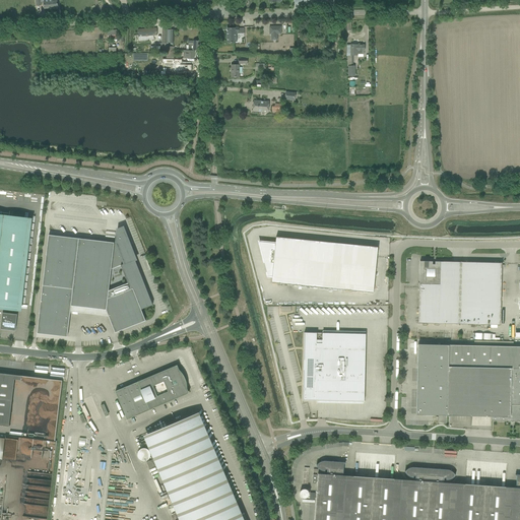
[(49,0),(45,1),(41,1),(41,2),(44,2),(44,9),(58,7),(57,0),(49,0)]
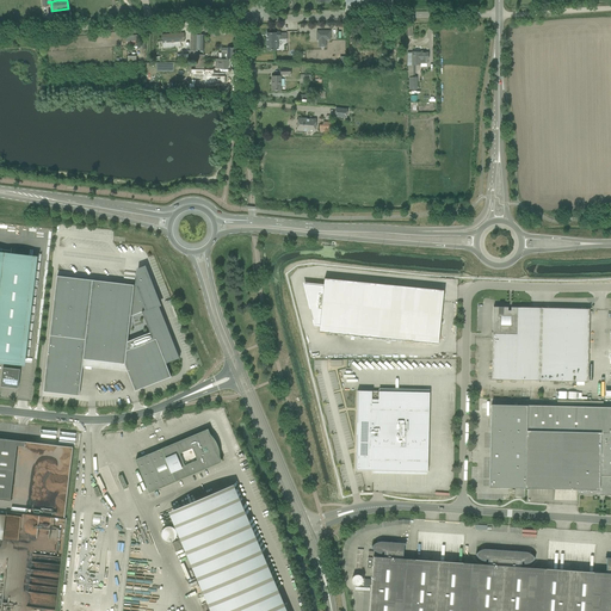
[(331,39),(329,31),(316,31),(318,39),(319,39),(319,47),(326,47),(326,39),(331,39)]
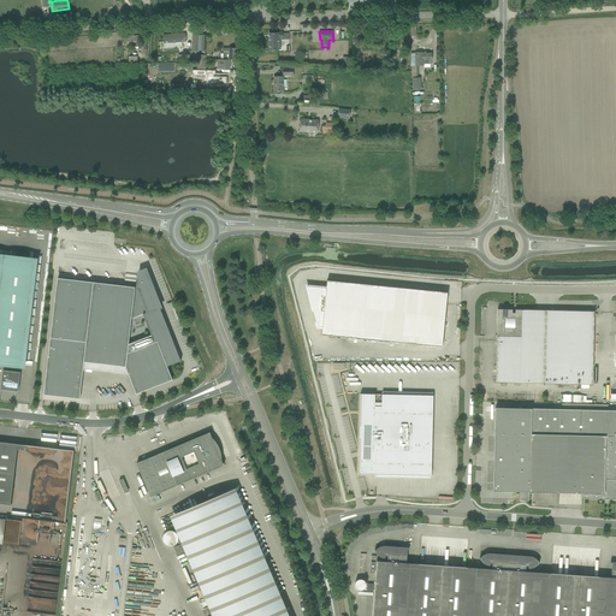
[(185,54),(184,61),(197,61),(197,52),(199,49),(199,35),(199,33),(191,33),(191,51),(185,51),(185,54)]
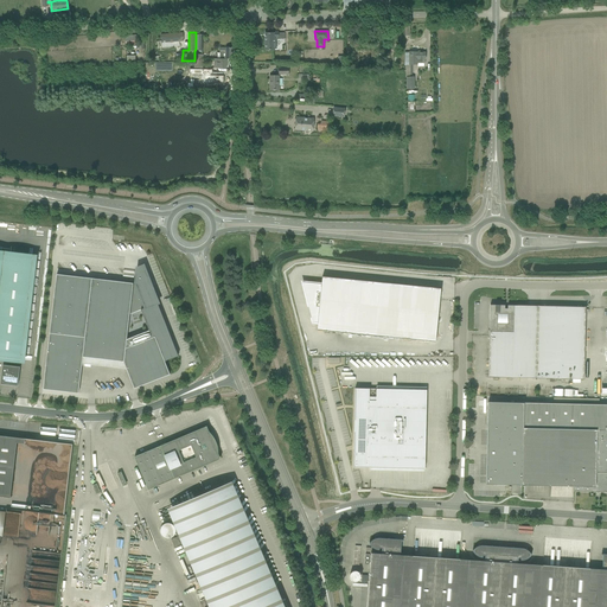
[(160,34),(161,40),(161,44),(161,48),(179,46),(179,42),(183,42),(183,39),(183,33),(160,34)]
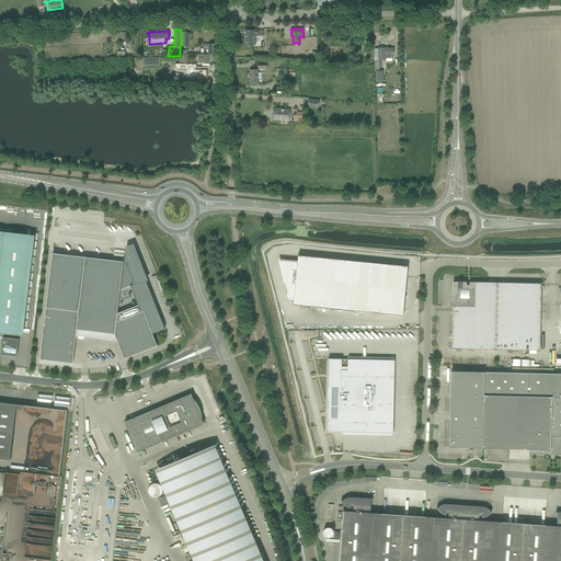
[(244,31),(245,46),(253,46),(253,45),(255,45),(255,34),(258,34),(258,31),(253,31),(244,31)]
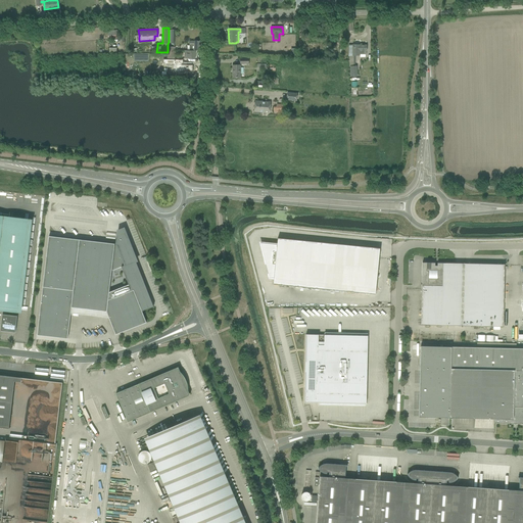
[(107,32),(108,40),(121,38),(120,35),(125,35),(124,31),(117,32),(117,31),(107,32)]
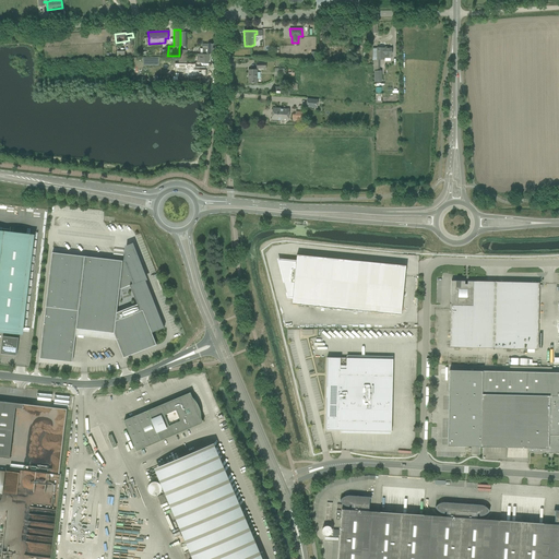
[(216,44),(214,44),(207,44),(202,44),(202,48),(202,55),(198,55),(198,62),(203,62),(209,62),(209,55),(207,55),(207,54),(215,54),(216,44)]
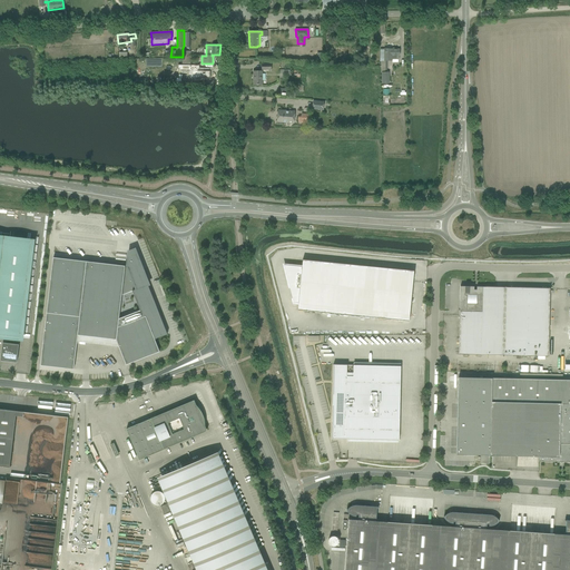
[(400,59),(400,49),(392,49),(384,49),(384,59),(400,59)]
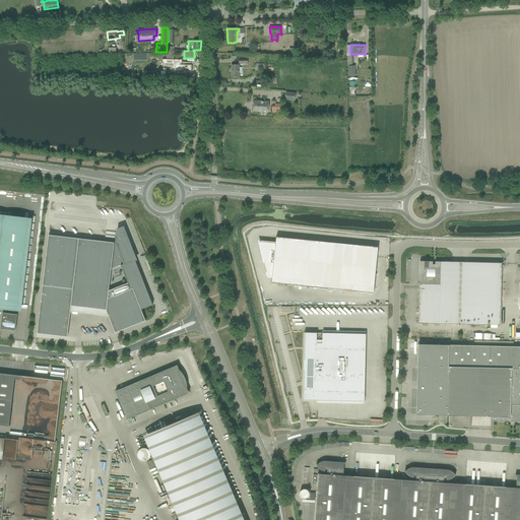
[(163,59),(163,64),(173,64),(173,71),(180,71),(180,72),(185,72),(185,71),(191,72),(191,70),(192,70),(193,65),(192,65),(192,64),(182,63),(182,60),(163,59)]
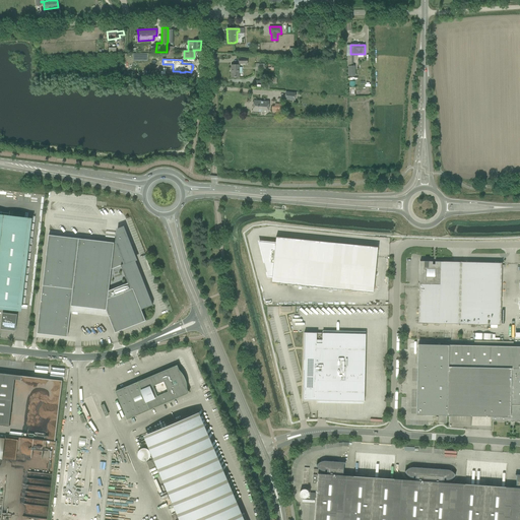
[(239,65),(237,65),(231,65),(231,77),(239,77),(239,65)]
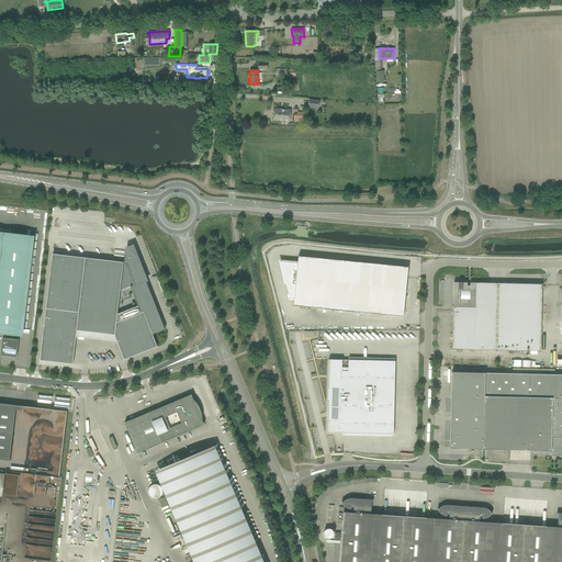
[(319,101),(308,99),(308,108),(318,109),(319,101)]
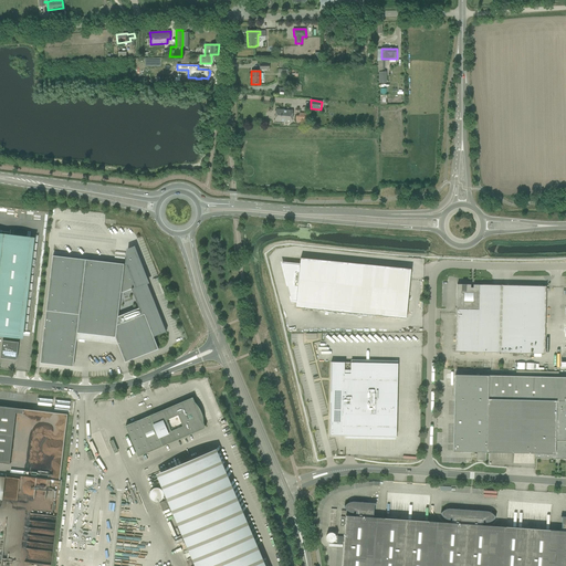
[(292,111),(285,111),(276,109),(275,121),(292,122),(292,111)]
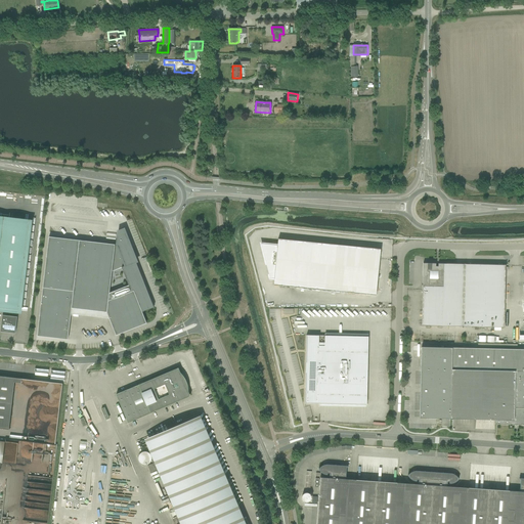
[(286,114),(287,105),(277,104),(276,107),(274,107),(273,113),(286,114)]
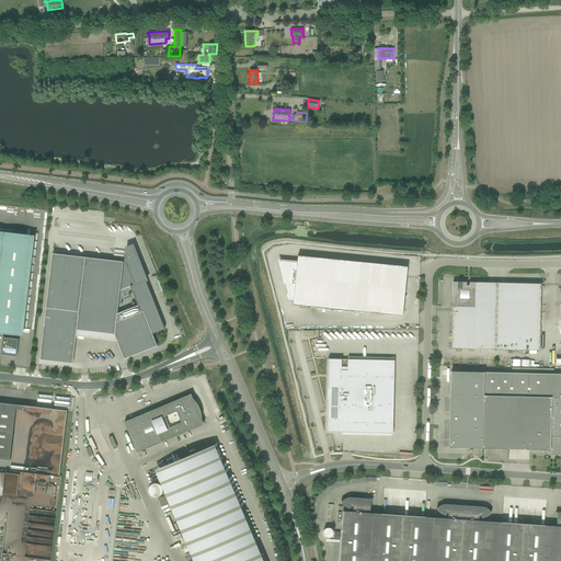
[(31,238),(0,233),(0,330),(19,332),(31,238)]
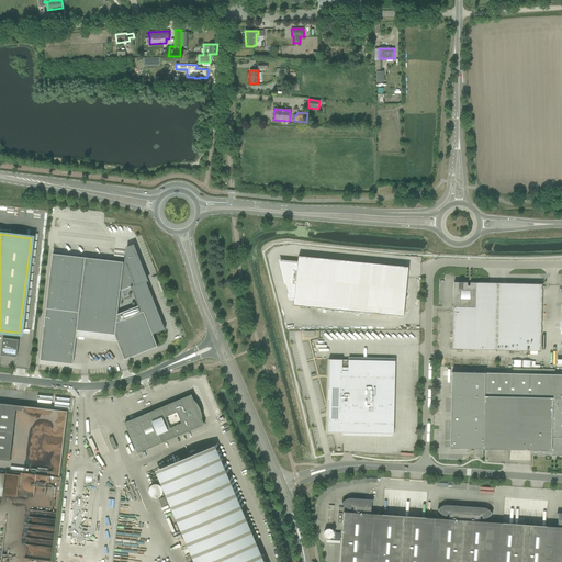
[(124,360),(157,347),(153,335),(165,329),(152,296),(145,281),(147,280),(137,257),(136,258),(133,250),(126,253),(125,262),(126,263),(125,263),(123,263),(123,262),(53,254),(40,360),(72,364),(77,330),(114,335),(124,360)]
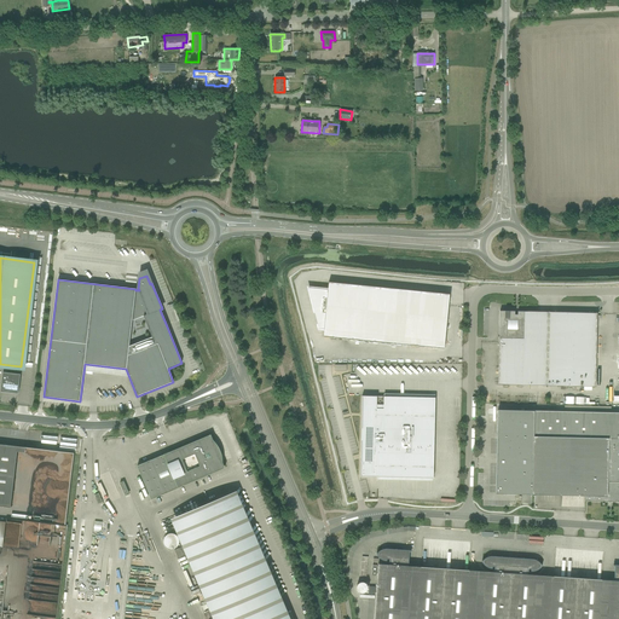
[(308,288),(318,329),(324,329),(323,336),(444,348),(450,294),(329,282),(328,289),(308,288)]
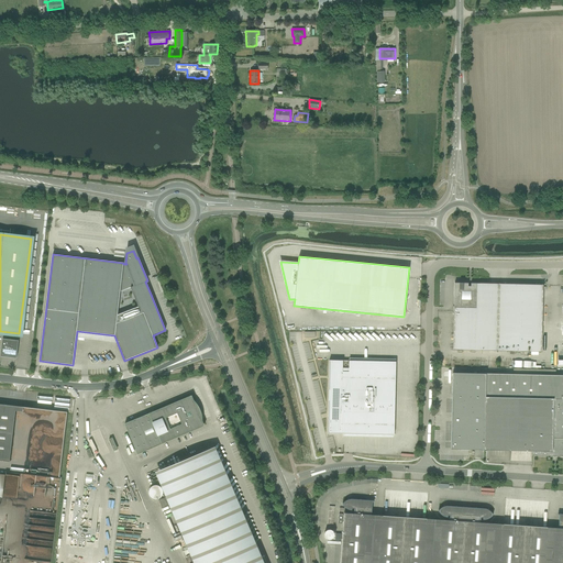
[(497,351),(499,284),(471,283),(471,286),(468,286),(468,283),(454,283),(453,350),(497,351)]
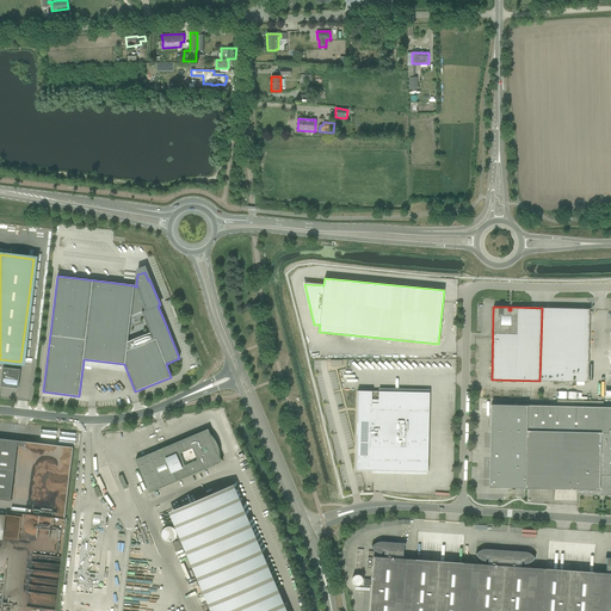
[(539,381),(576,382),(576,386),(585,386),(585,382),(587,382),(590,309),(542,308),(539,381)]
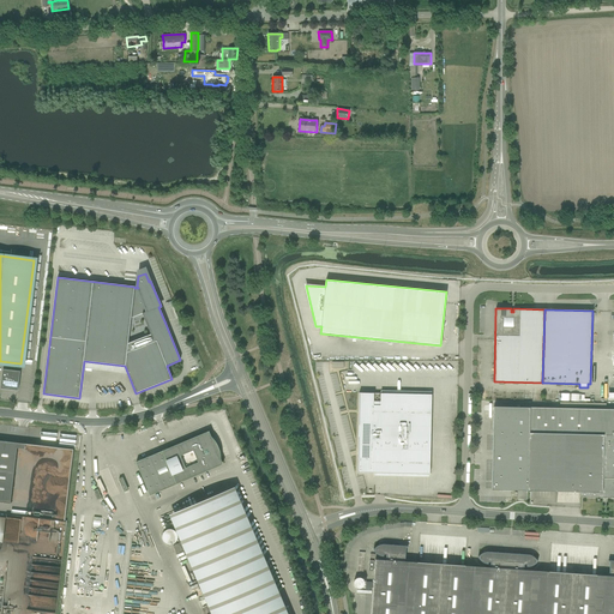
[(0,389),(18,390),(20,371),(2,369),(0,389)]
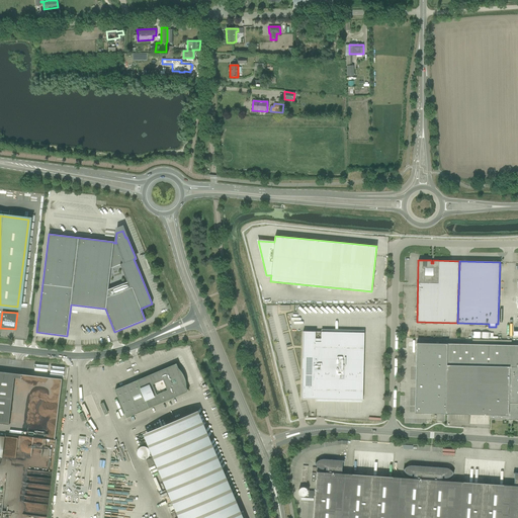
[(507,338),(507,325),(499,325),(499,338),(507,338)]
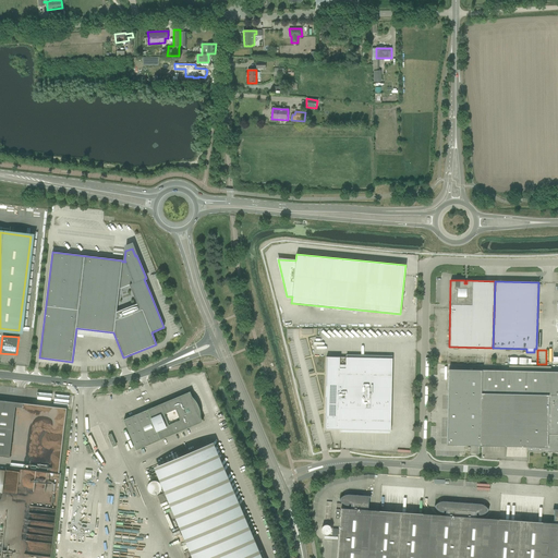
[(390,431),(392,359),(326,356),(325,429),(338,429),(340,429),(390,431)]
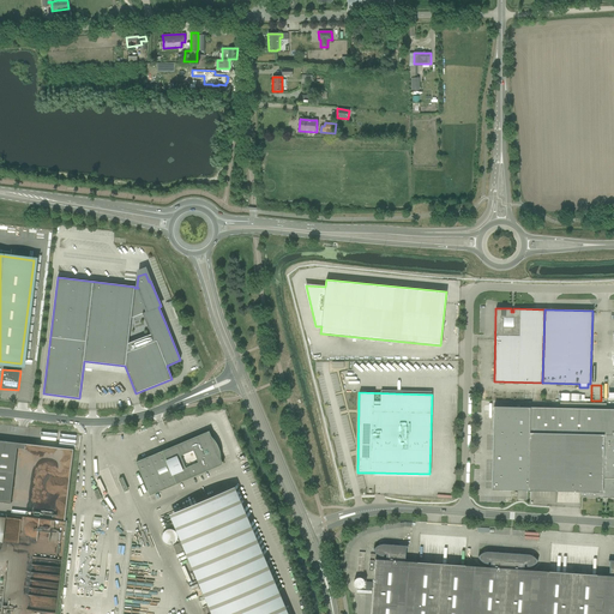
[(613,409),(494,407),(492,489),(581,492),(581,497),(613,497),(613,409)]
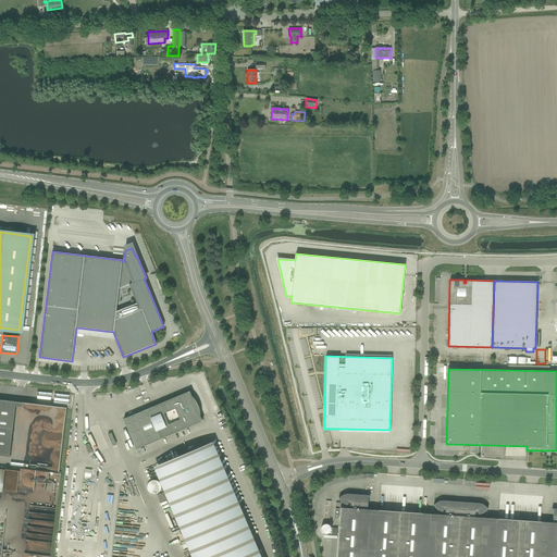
[(200,416),(200,415),(200,412),(200,411),(199,410),(199,408),(198,405),(197,403),(196,401),(195,399),(194,398),(193,397),(192,396),(190,393),(189,391),(123,419),(136,449),(202,421),(201,419),(200,416)]
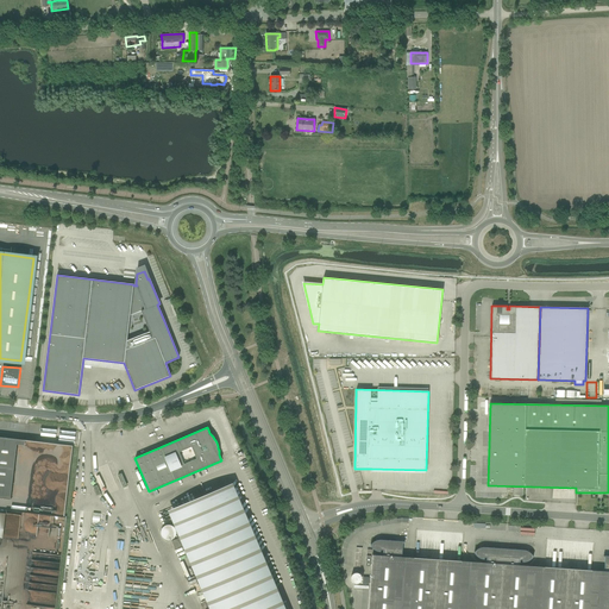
[(0,497),(11,500),(18,439),(0,437),(0,497)]
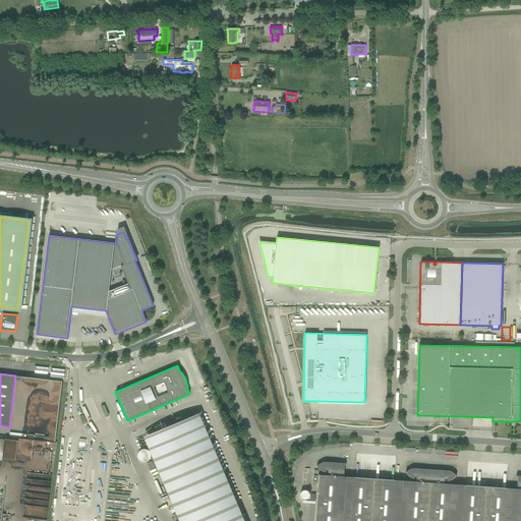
[(194,416),(190,418),(149,436),(148,436),(184,520),(239,520),(195,416),(195,415),(194,416)]
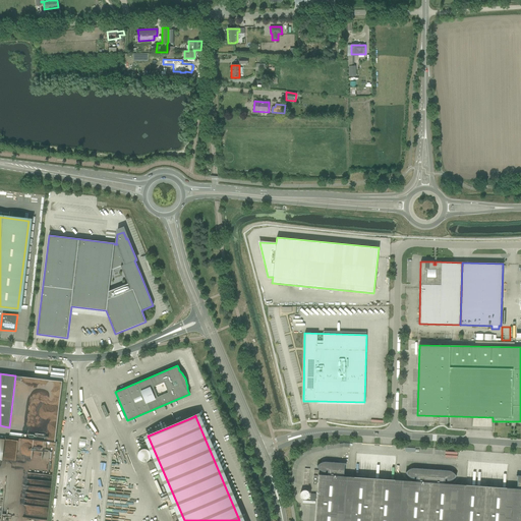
[(156,468),(153,461),(147,463),(150,470),(156,468)]
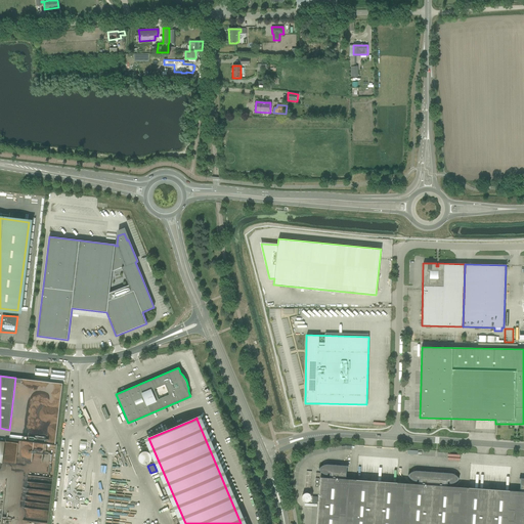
[(373,523),(377,481),(345,479),(345,477),(346,477),(346,468),(348,466),(341,466),(328,465),(326,465),(324,465),(323,465),(322,466),(320,467),(319,468),(318,469),(319,470),(320,472),(321,473),(323,473),(324,474),(325,475),(328,475),(328,473),(330,473),(330,478),(320,477),(316,523),(373,523)]
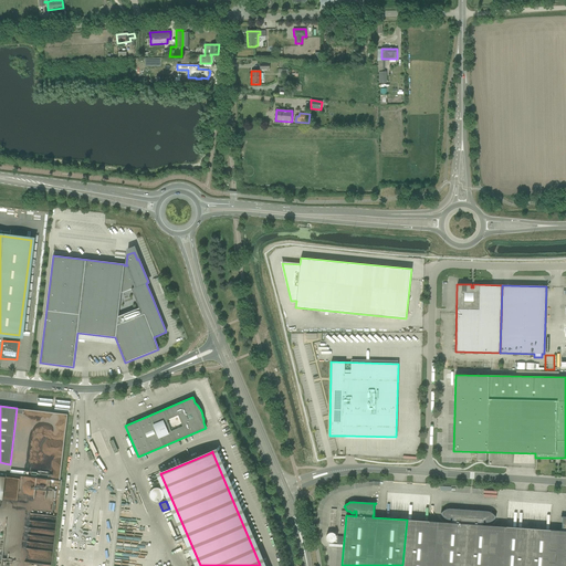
[(394,516),(392,519),(412,520),(412,511),(408,511),(408,509),(405,509),(405,511),(398,511),(398,513),(390,513),(389,516),(394,516)]
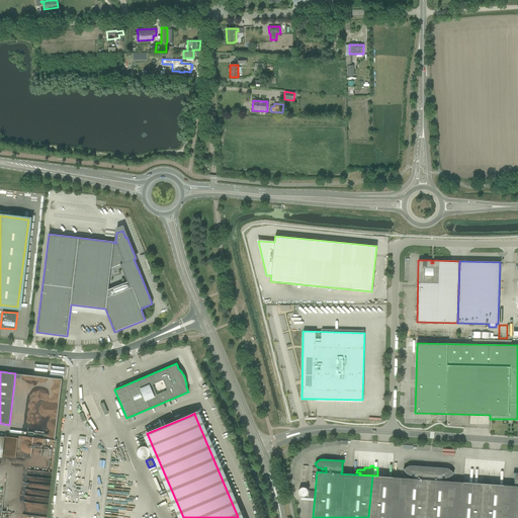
[(424,517),(428,468),(429,466),(425,466),(412,465),(410,465),(409,465),(408,466),(407,466),(405,467),(404,468),(404,469),(404,471),(405,472),(406,473),(408,475),(409,475),(411,476),(412,476),(412,475),(414,475),(414,479),(372,476),(368,517),(424,517)]
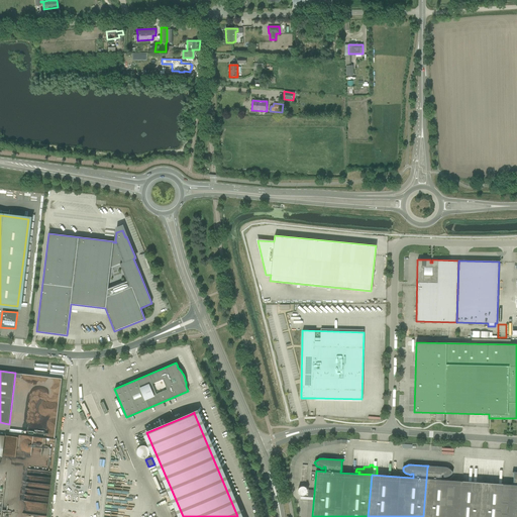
[(480,516),(483,483),(441,480),(441,476),(443,476),(443,477),(444,477),(446,477),(447,477),(449,476),(450,475),(451,474),(452,473),(451,472),(450,470),(449,469),(448,468),(447,468),(445,467),(444,467),(431,466),(428,466),(427,468),(423,516),(480,516)]
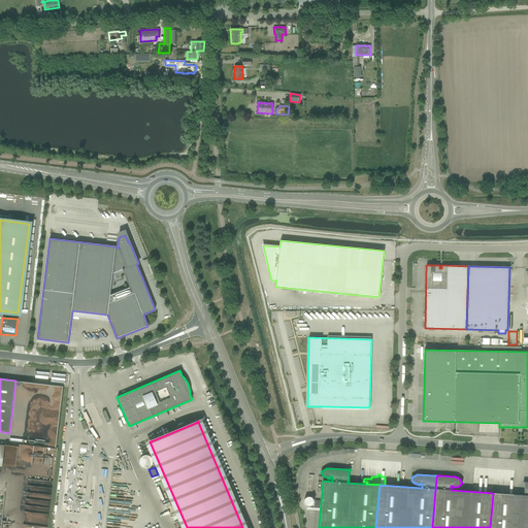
[(53,507),(48,482),(40,483),(41,487),(39,488),(42,504),(45,503),(46,508),(53,507)]
